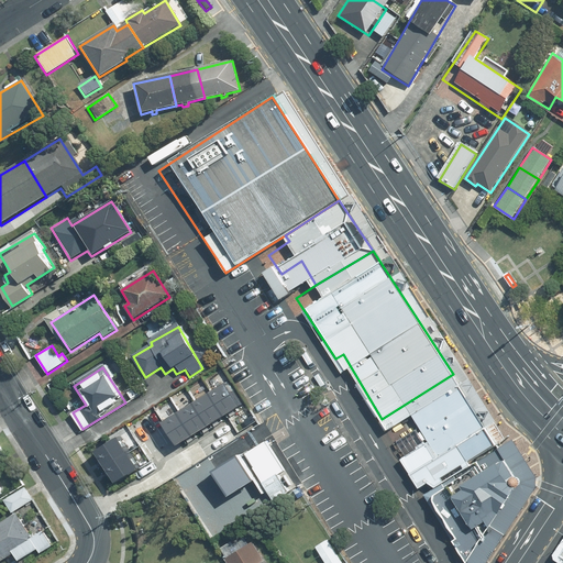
[(412,476),(489,432),(453,374),(407,404),(423,430),(394,445),(412,476)]
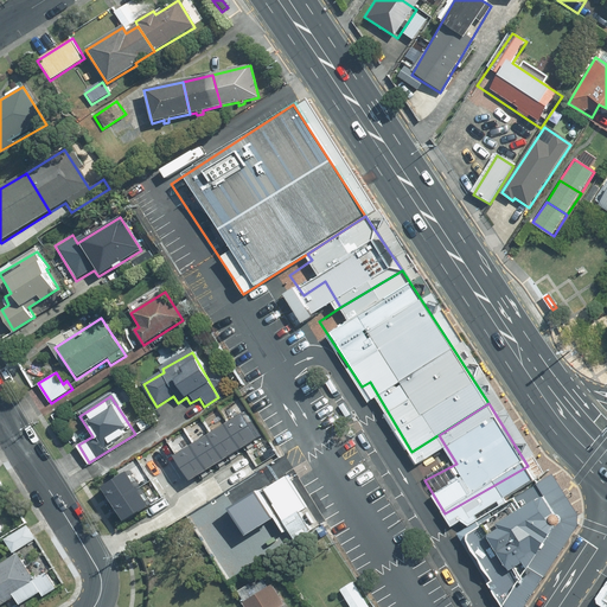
[(248,408),(229,419),(244,445),(263,433),(248,408)]
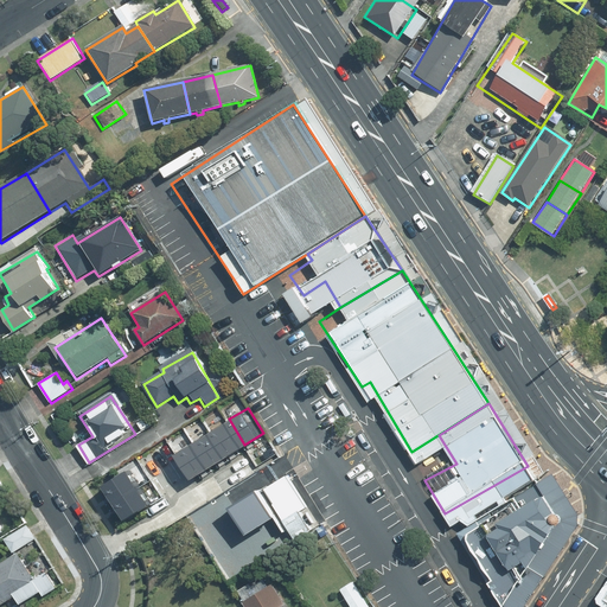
[(229,419),(212,429),(229,454),(244,445),(229,419)]
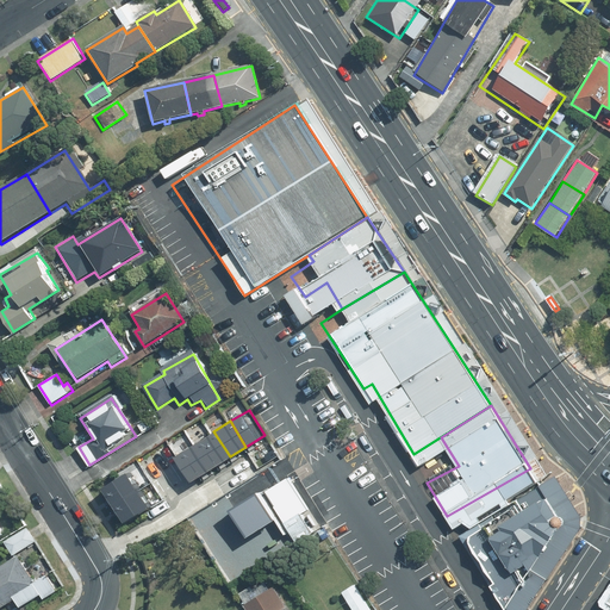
[(213,431),(195,442),(211,468),(230,456),(213,431)]
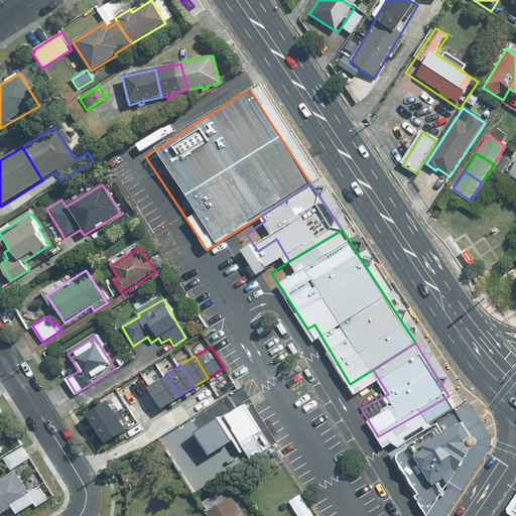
[(165,374),(151,383),(165,404),(178,396),(165,374)]
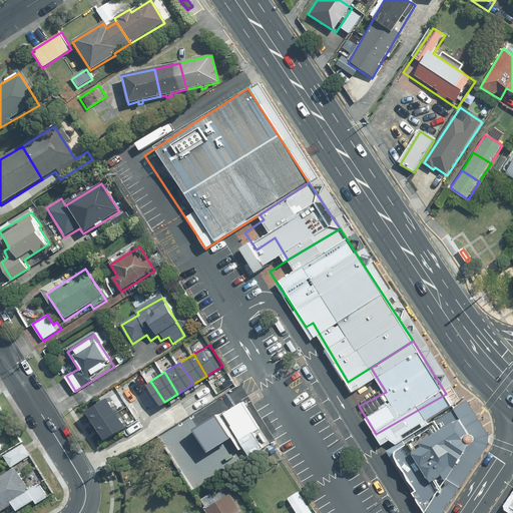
[(91,406),(101,423),(122,410),(112,394),(91,406)]
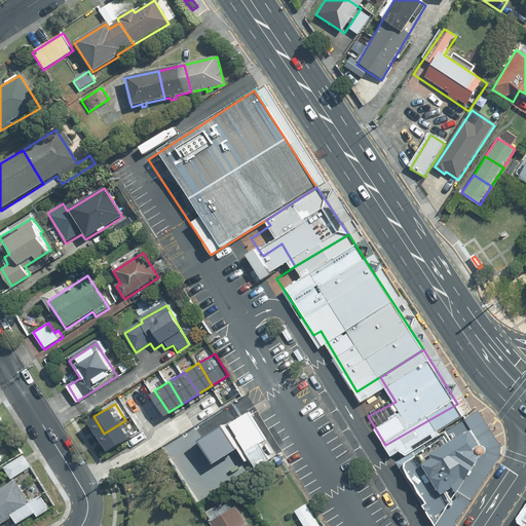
[(467,479),(489,447),(485,435),(457,404),(385,445),(430,514),(444,519),(467,479)]
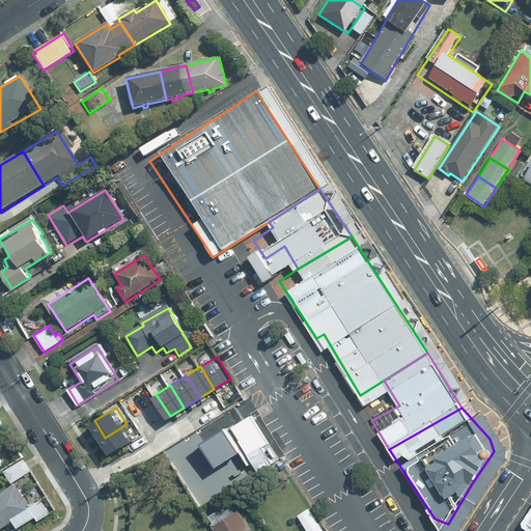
[(250,414),(228,427),(236,442),(246,456),(259,448),(268,443),(250,414)]
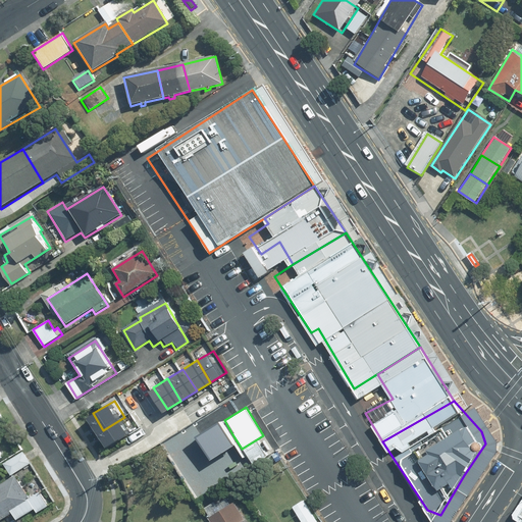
[(124,417),(103,430),(110,442),(132,429),(124,417)]
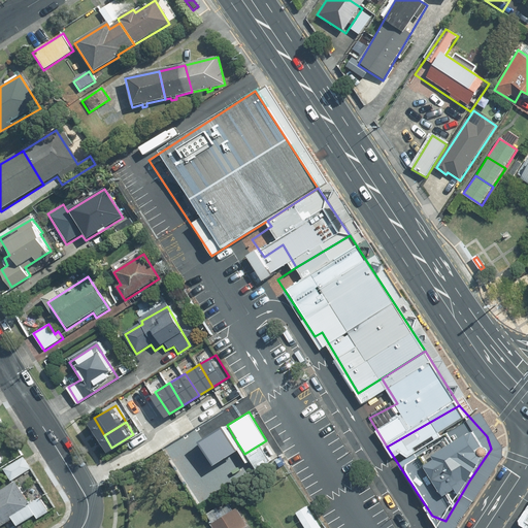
[(227,425),(202,439),(210,454),(235,439),(227,425)]
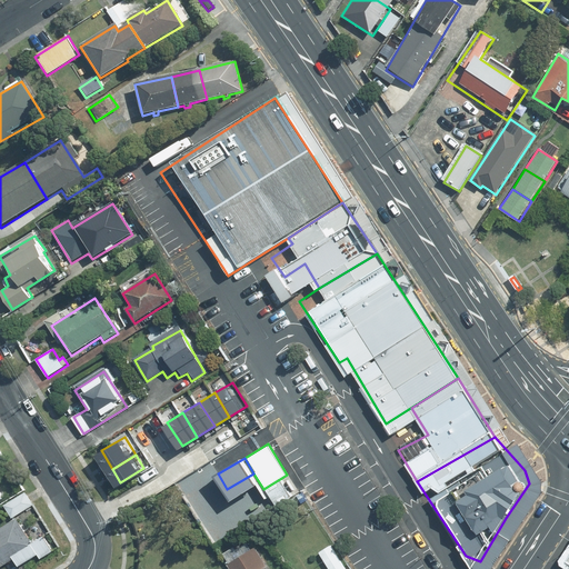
[(278,480),(263,489),(273,506),(288,497),(286,492),(283,489),(280,485),(278,480)]
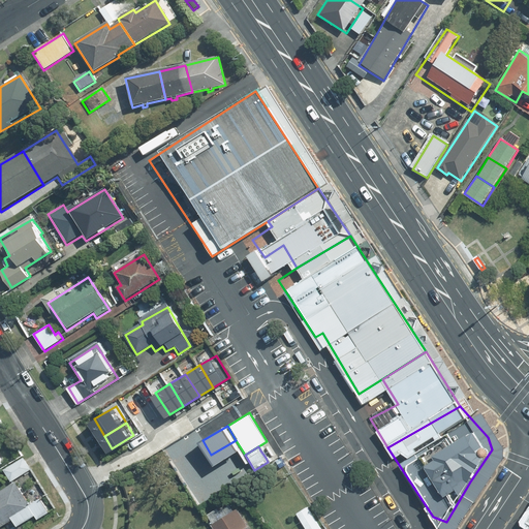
[(5,469),(11,480),(31,468),(25,458),(5,469)]
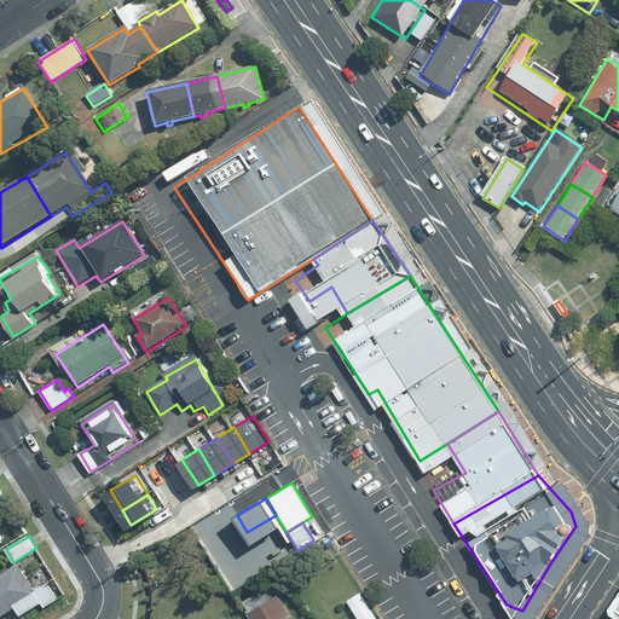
[(47,582),(36,589),(19,562),(0,573),(0,615),(16,606),(22,614),(41,602),(45,606),(58,597),(47,582)]
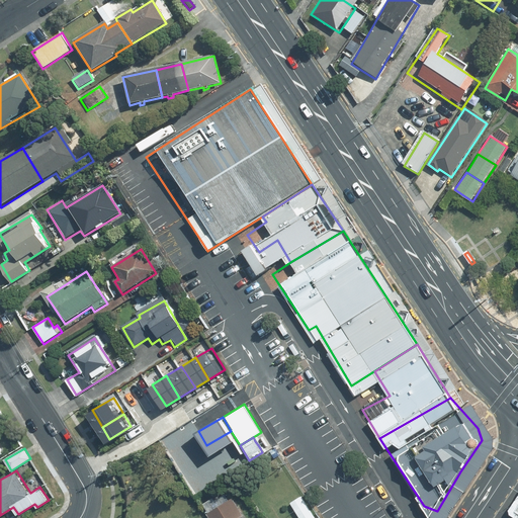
[(240,517),(224,491),(199,505),(207,517),(240,517)]
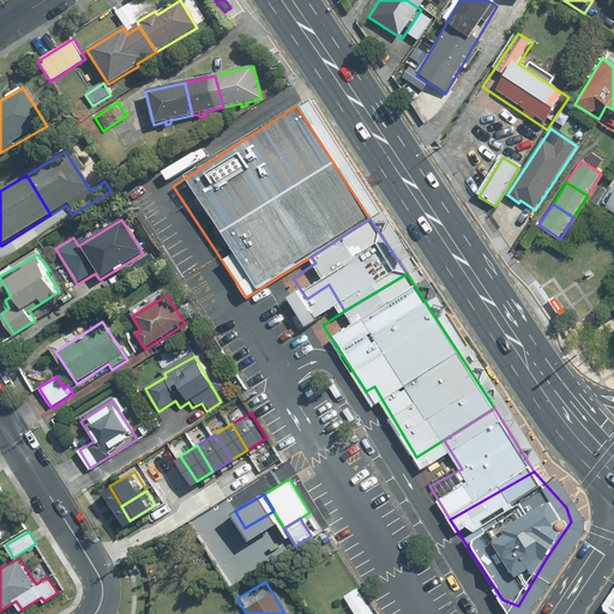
[(369,613),(354,589),(342,596),(351,613),(369,613)]
